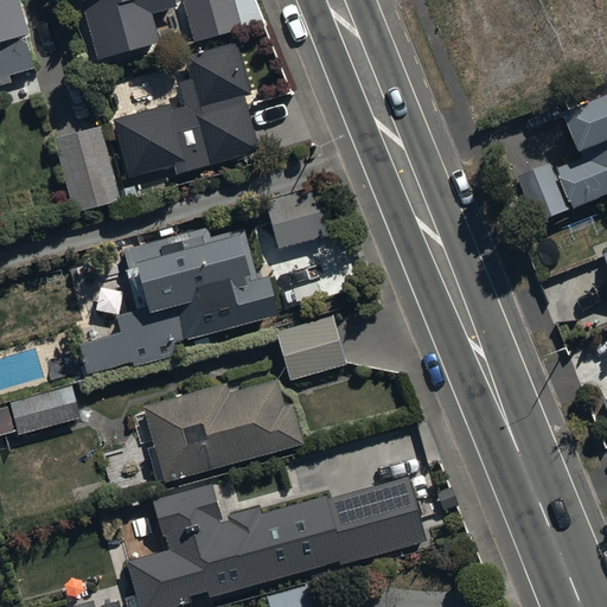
[(29,33),(19,0),(0,0),(0,81),(1,87),(12,83),(11,75),(34,69),(25,34),(29,33)]
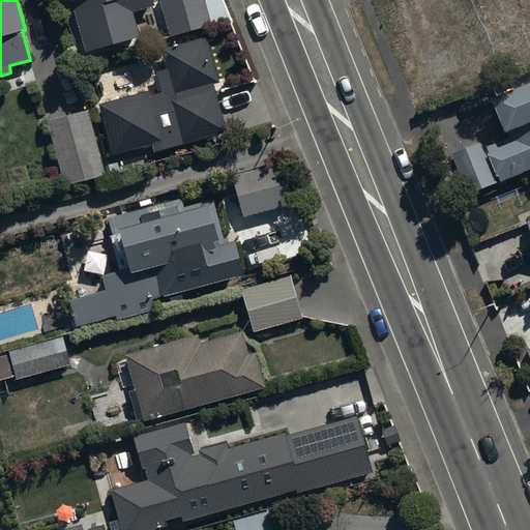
[(72,0),(86,51),(142,36),(136,12),(154,7),(152,0),(72,0)]
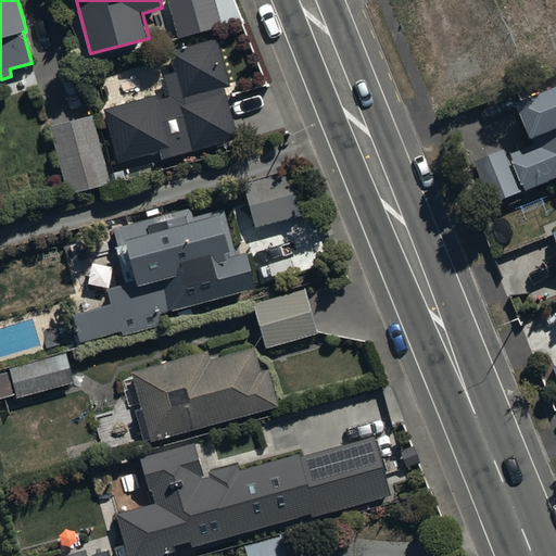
[(214,0),(166,0),(177,38),(222,27),(214,0)]
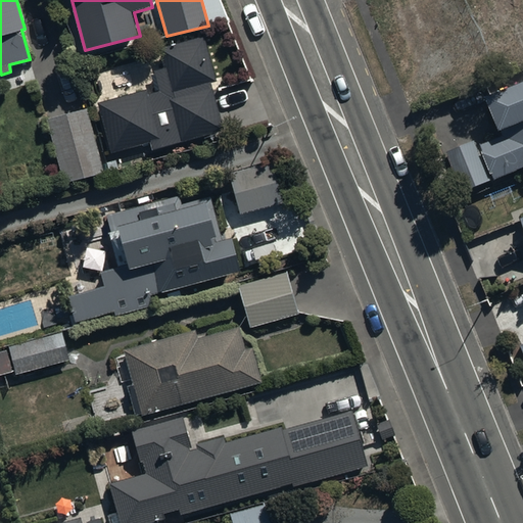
[(100,104),(113,151),(152,141),(154,149),(227,129),(215,83),(220,81),(207,38),(162,50),(169,68),(154,73),(159,92),(150,95),(149,91),(100,104)]
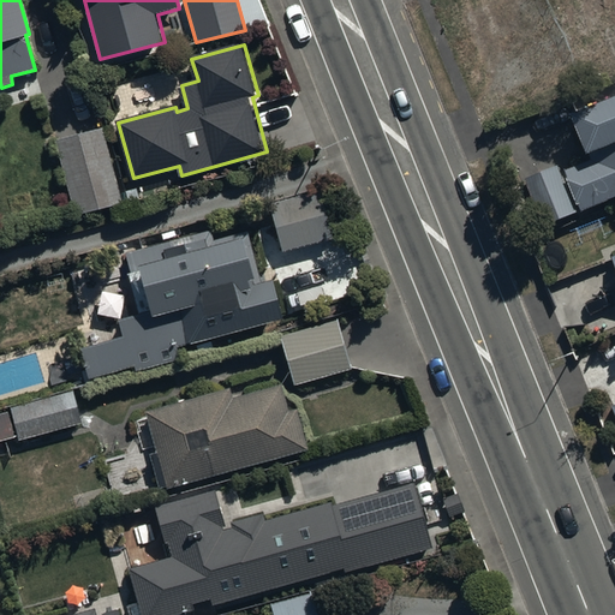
[(614,81),(573,97),(595,154),(580,160),(580,157),(568,162),(583,201),(614,187),(614,81)]
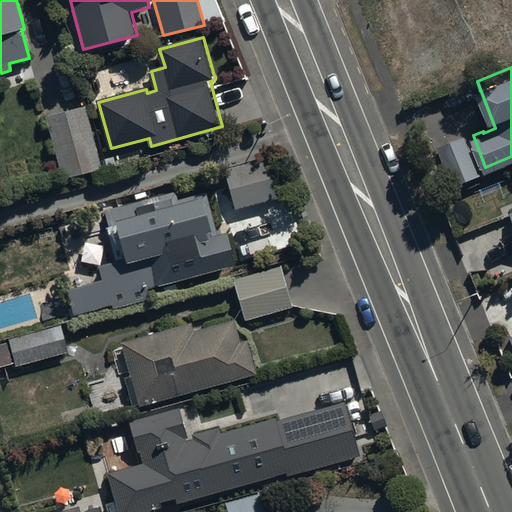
[(91,125),(86,107),(47,117),(64,179),(107,167),(96,124),(91,125)]
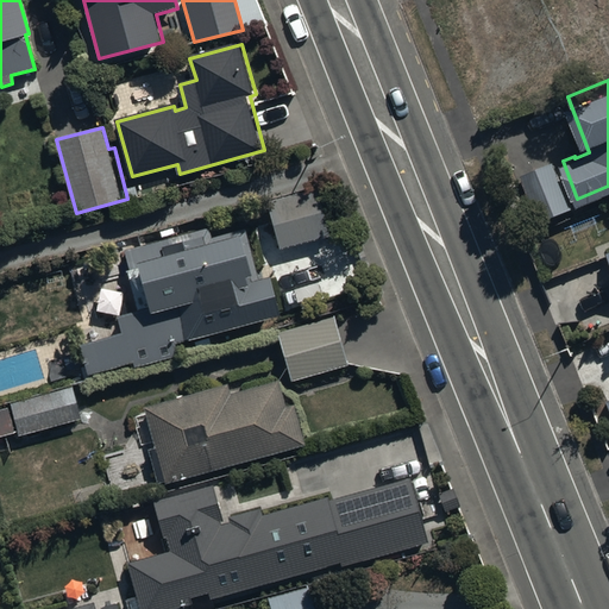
[(553,156),(521,169),(539,215),(571,202),(553,156)]
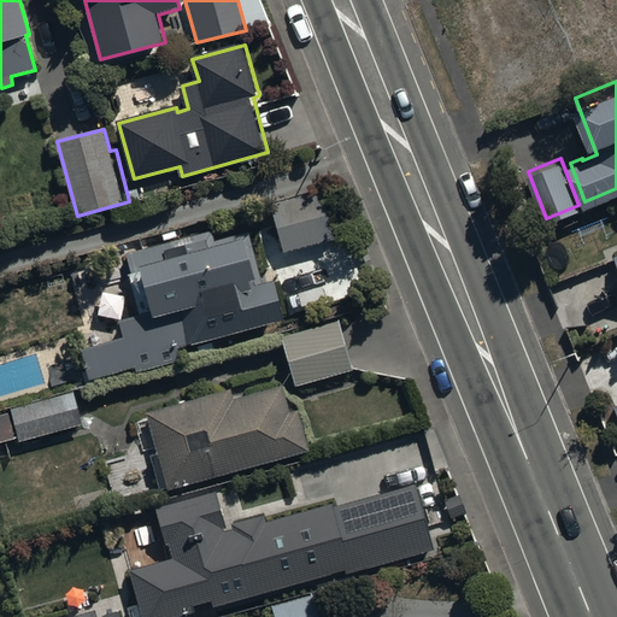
[(338,240),(323,189),(272,204),(286,254),(338,240)]
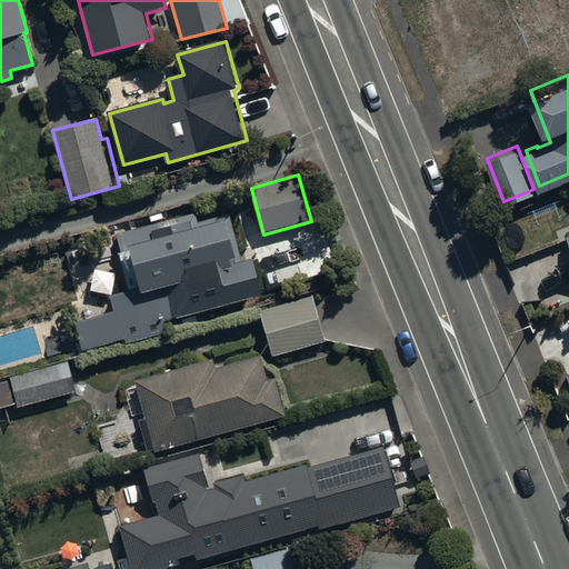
[(183,217),(116,236),(121,258),(130,256),(139,288),(108,297),(112,312),(75,322),(82,351),(125,340),(126,345),(167,333),(165,322),(262,296),(251,258),(240,261),(227,211),(185,222),(183,217)]
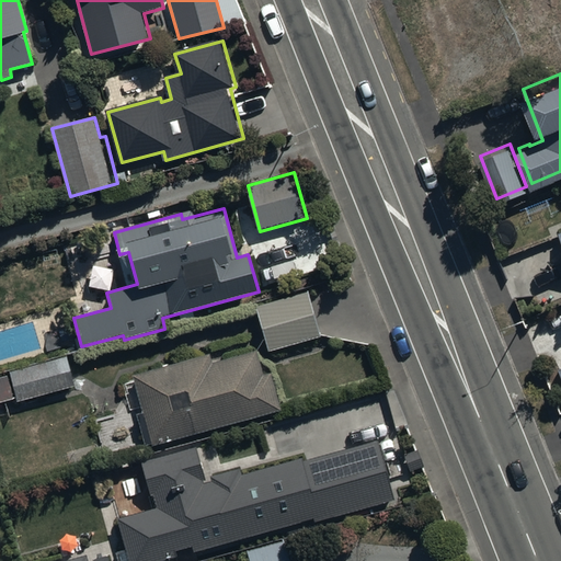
[(321,336),(308,289),(255,305),(270,351),(321,336)]
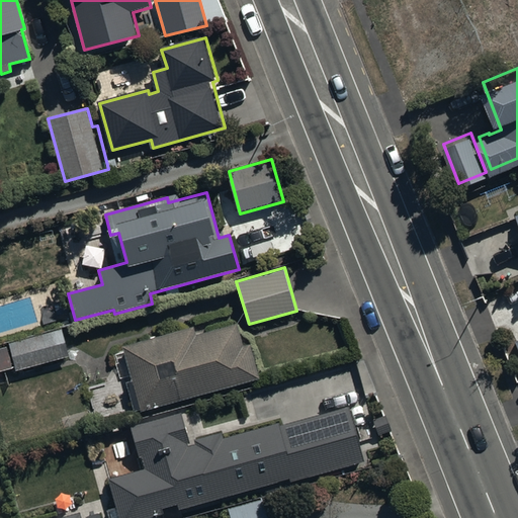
[(198,340),(194,329),(125,350),(136,381),(125,384),(136,418),(261,378),(251,346),(243,348),(237,328),(198,340)]
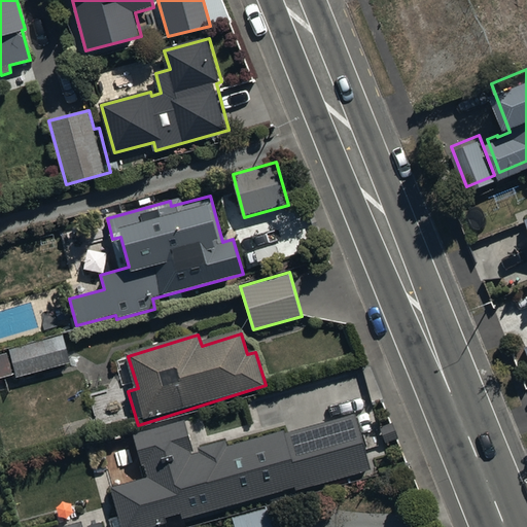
[(66,337),(0,354),(0,383),(73,363),(66,337)]
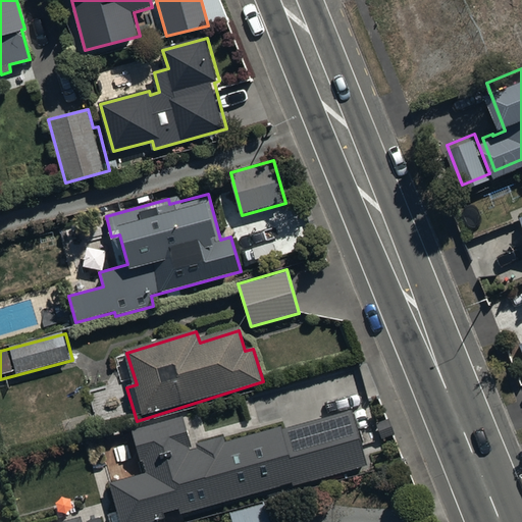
[(184,417),(132,431),(144,474),(110,483),(120,521),(153,521),(165,519),(163,514),(179,509),(181,515),(293,484),(294,488),(369,468),(353,410),(283,429),(283,427),(225,442),(224,437),(197,445),(198,449),(193,450),(184,417)]
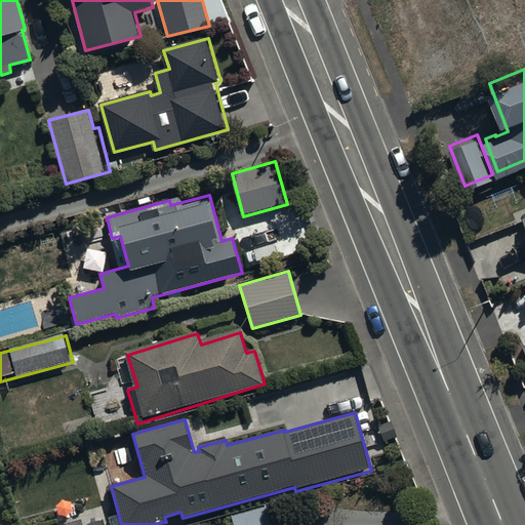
[(273,524),(268,508),(233,518),(235,524),(273,524)]
